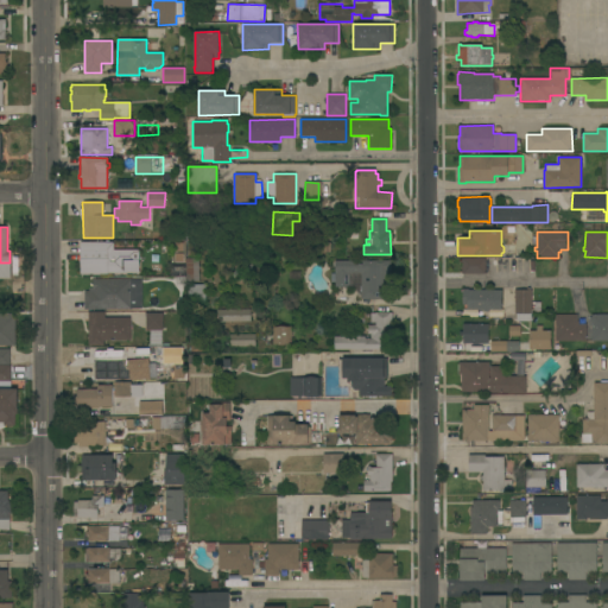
[(114,242),(114,249),(139,249),(139,273),(108,273),(108,274),(81,274),(81,242),(114,242)]
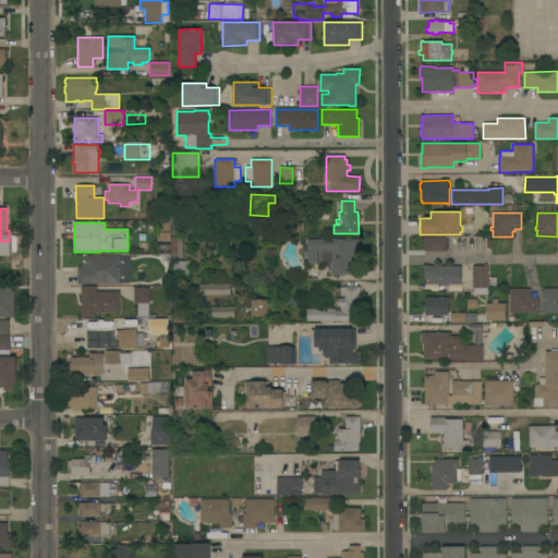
[(424,237),(446,237),(446,252),(424,251),(424,237)]
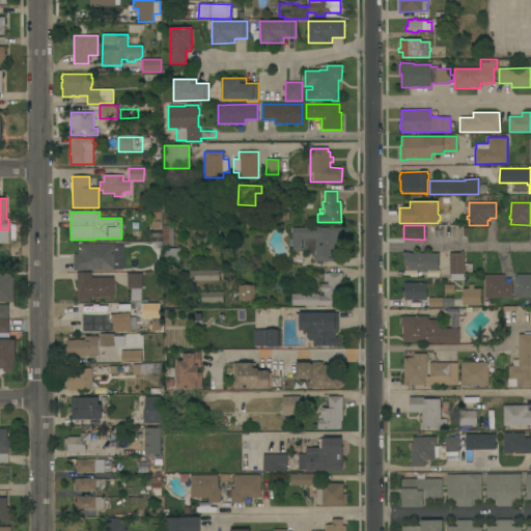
[(163,246),(162,226),(173,226),(173,246),(163,246)]
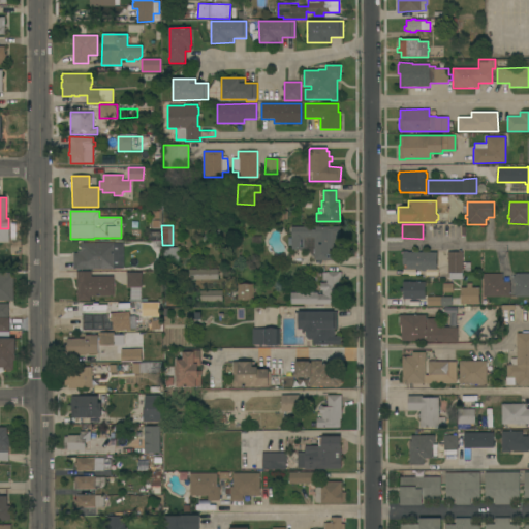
[(291,245),(288,245),(288,238),(291,238),(291,227),(340,226),(340,239),(338,239),(338,260),(314,260),(314,257),(305,248),(305,249),(291,249),(291,245)]
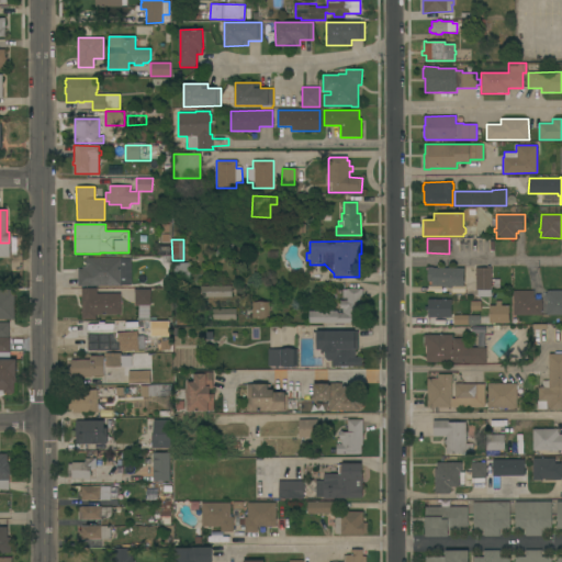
[(121,258),(121,259),(131,259),(131,285),(122,285),(122,287),(78,287),(78,270),(82,270),(82,267),(86,267),(86,258),(121,258)]
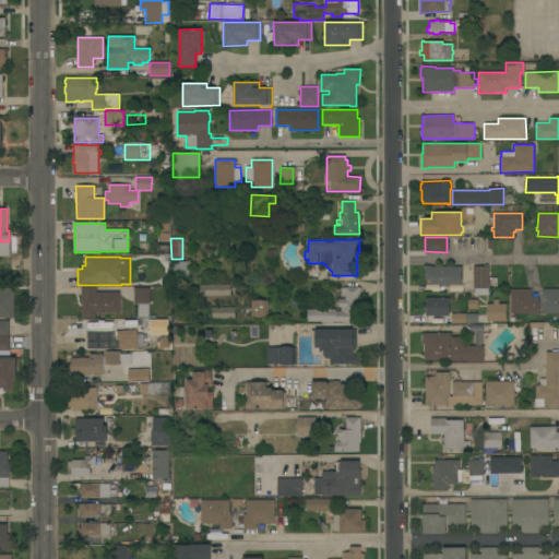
[(189,280),(173,280),(173,261),(189,261),(189,280)]
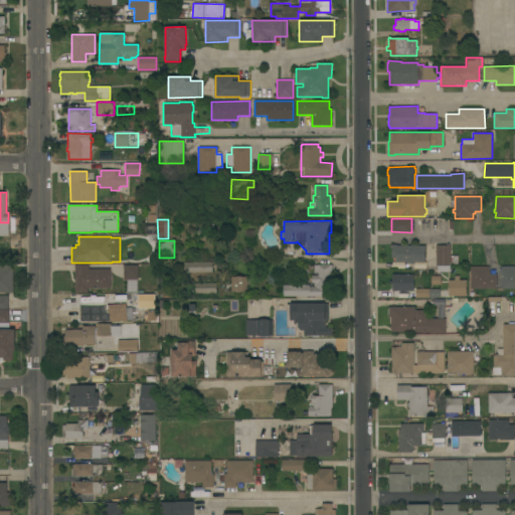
[(436,245),(447,245),(447,243),(449,243),(449,245),(451,245),(451,266),(450,266),(450,272),(440,272),(440,266),(436,266),(436,245)]
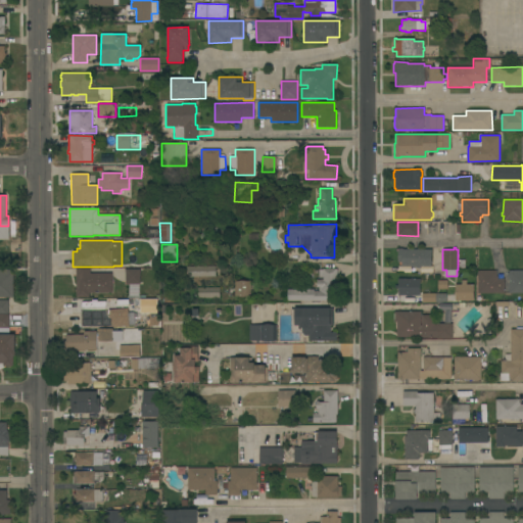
[(431,250),(431,267),(401,266),(401,262),(397,262),(398,249),(431,250)]
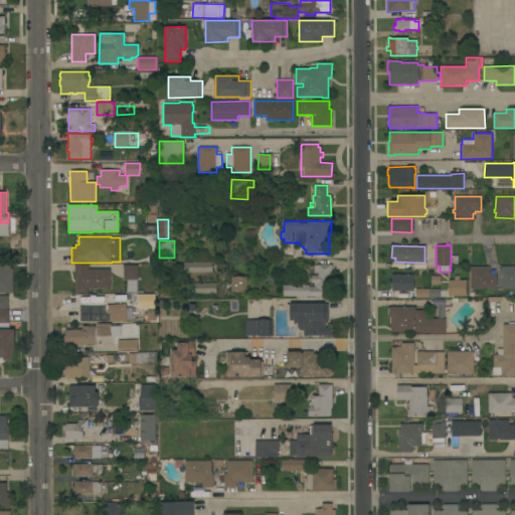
[(212,273),(183,273),(183,263),(212,262),(212,273)]
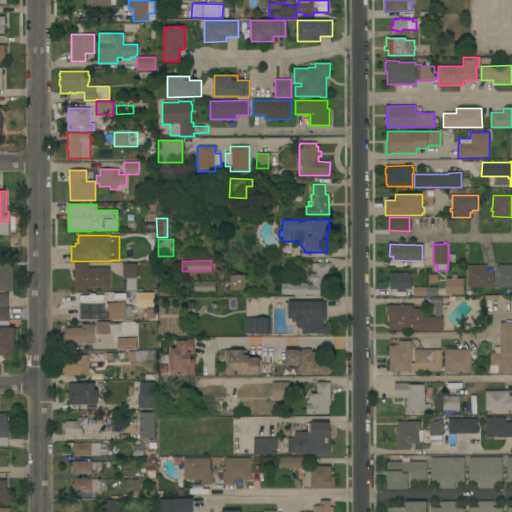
[(88,262),(88,268),(109,268),(109,286),(87,286),(87,291),(74,291),(74,263),(88,262)]
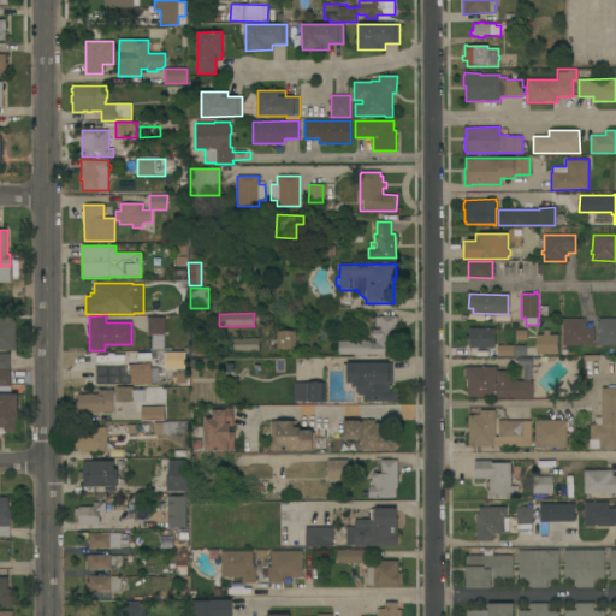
[(396,317),(397,317),(397,329),(398,329),(398,345),(396,345),(396,355),(338,354),(338,341),(345,341),(345,338),(353,338),(353,341),(369,341),(369,343),(375,343),(375,338),(373,338),(373,329),(380,330),(380,326),(375,326),(375,317),(380,318),(380,317),(396,317)]
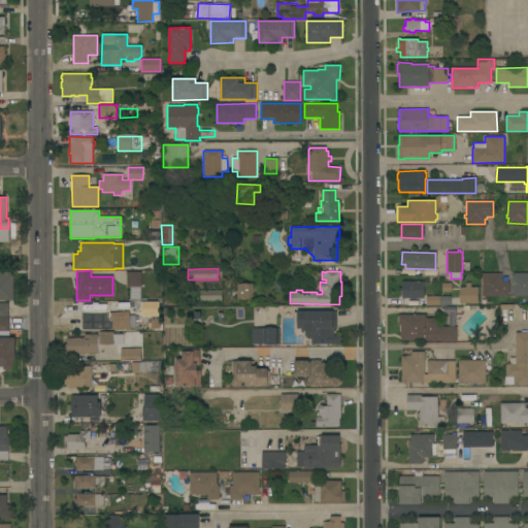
[(0,272),(13,272),(13,300),(0,300),(0,272)]
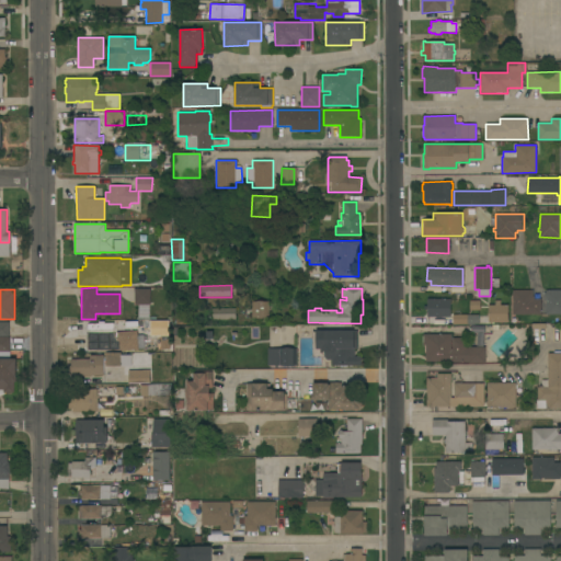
[(150,289),(150,305),(149,305),(149,318),(138,318),(138,305),(135,305),(135,302),(134,302),(134,292),(135,292),(135,289),(150,289)]
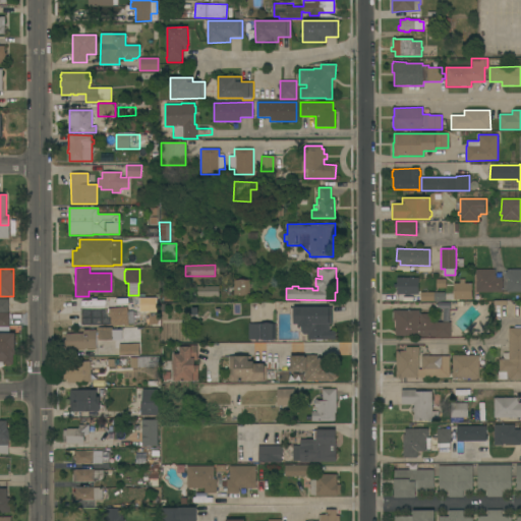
[(476,292),(476,274),(475,274),(475,272),(475,270),(495,270),(495,275),(496,275),(496,278),(503,278),(503,292),(476,292)]
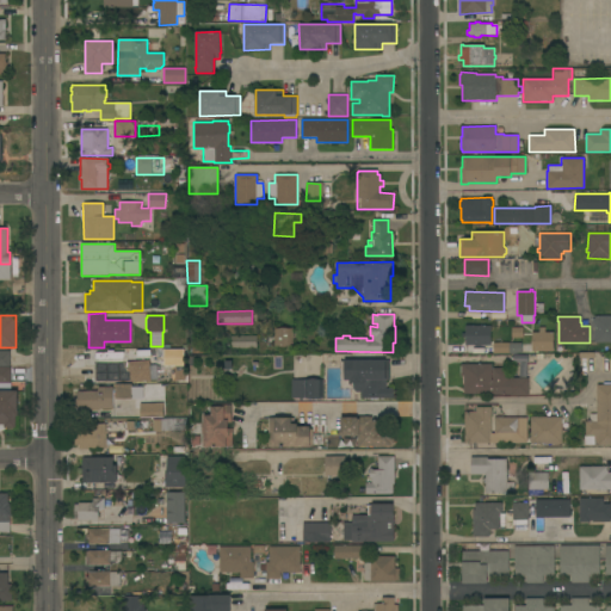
[(610,343),(594,343),(594,321),(593,321),(593,319),(594,319),(594,316),(610,316),(610,343)]
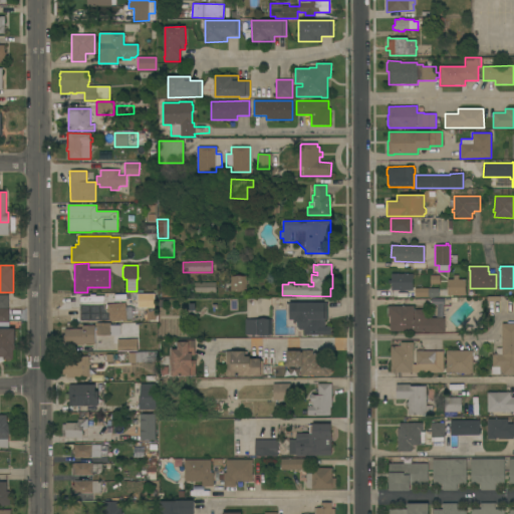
[(413,290),(405,290),(405,291),(400,291),(400,290),(392,290),(392,287),(391,287),(391,279),(392,279),(392,274),(413,274),(413,290)]
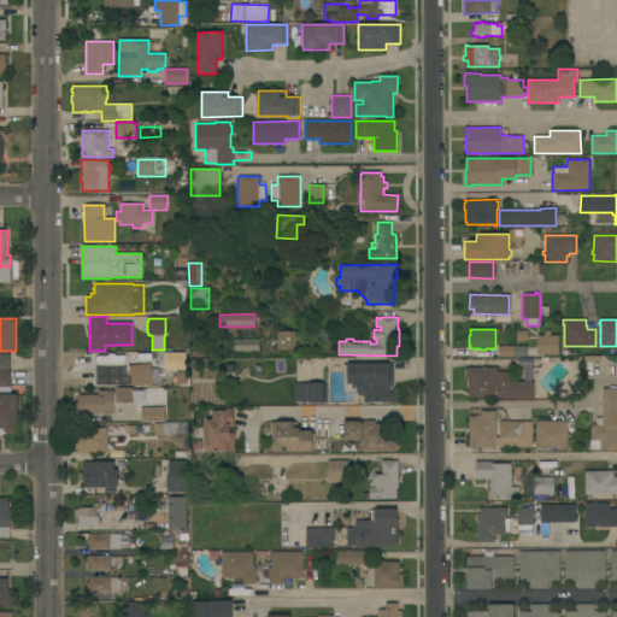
[(528,340),(516,340),(516,330),(527,330),(528,340)]
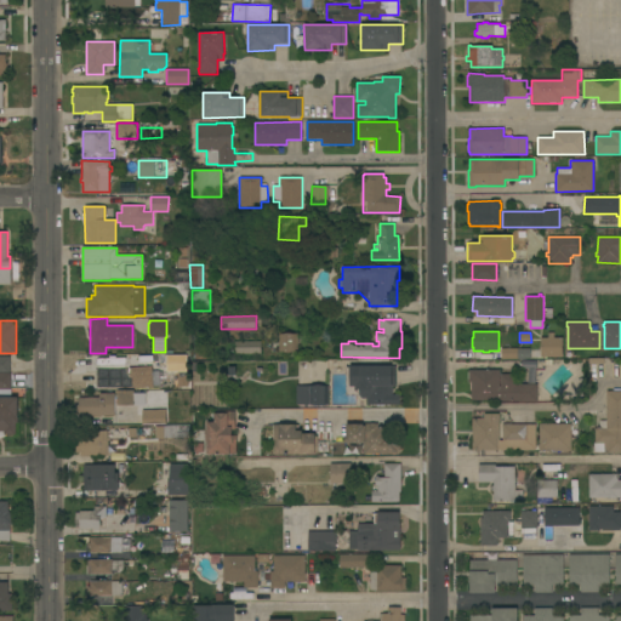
[(562,357),(541,357),(541,337),(548,337),(548,332),(554,332),(554,337),(562,337),(562,357)]
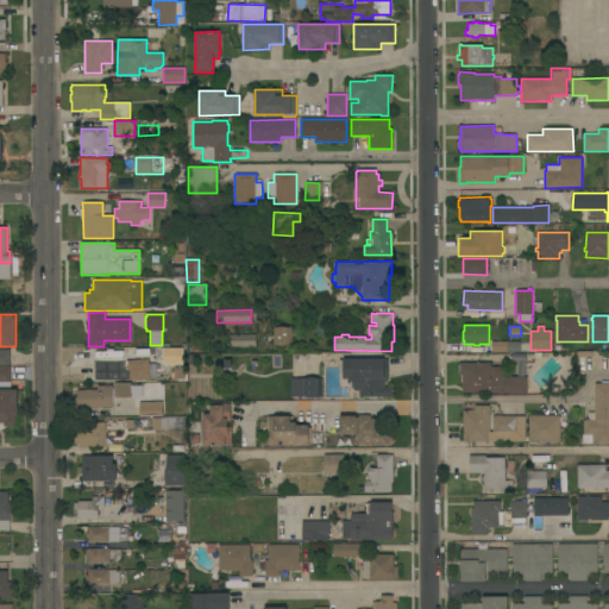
[(292,327),(292,346),(272,346),(272,327),(292,327)]
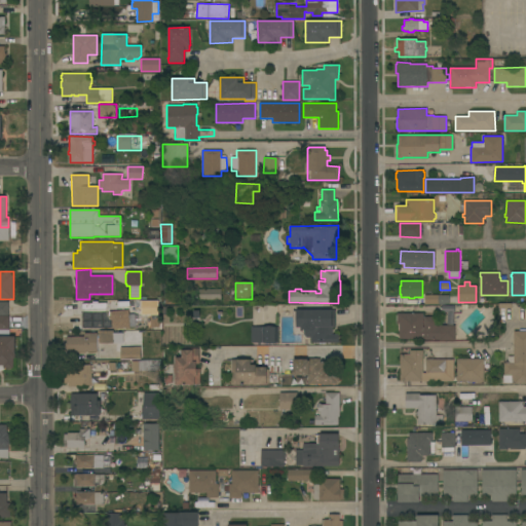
[(221,300),(198,300),(198,289),(221,289),(221,300)]
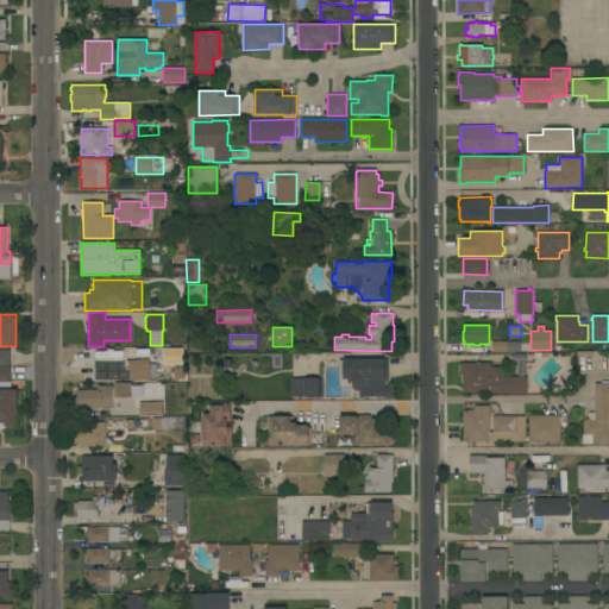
[(491,352),(491,341),(507,341),(507,352),(491,352)]
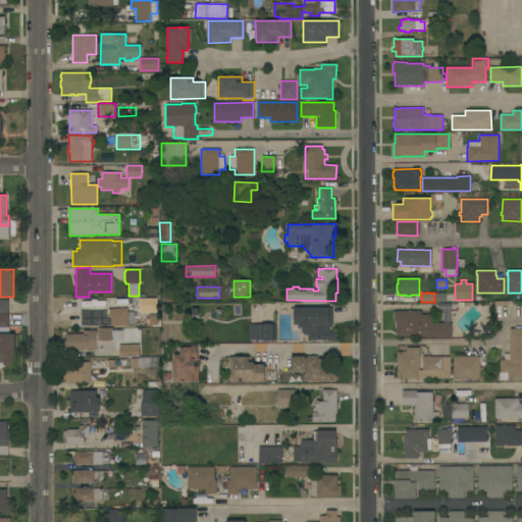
[(0,300),(8,300),(8,313),(0,313),(0,300)]
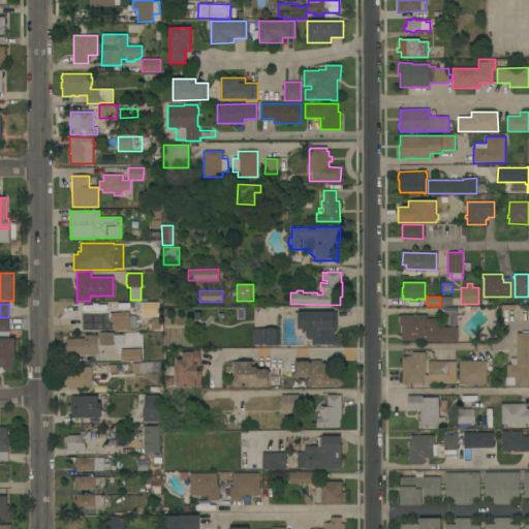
[(441,342),(441,341),(402,341),(402,338),(401,338),(401,332),(401,325),(400,325),(399,323),(399,316),(399,315),(426,314),(426,329),(427,329),(427,318),(439,318),(439,329),(441,329),(441,328),(449,328),(449,314),(443,314),(443,308),(457,308),(457,314),(455,315),(455,328),(458,328),(458,342),(441,342)]
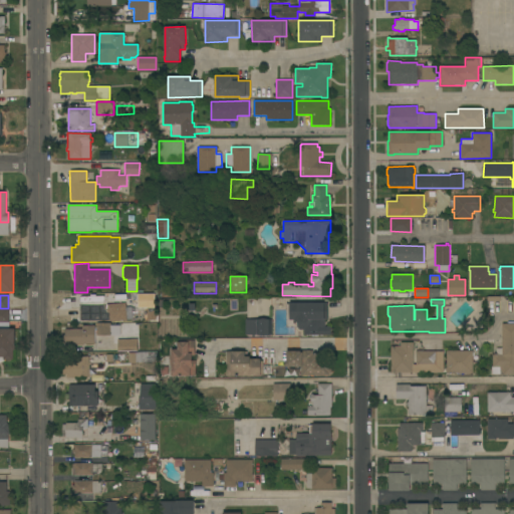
[(125,303),(126,320),(109,321),(108,311),(107,312),(106,304),(125,303)]
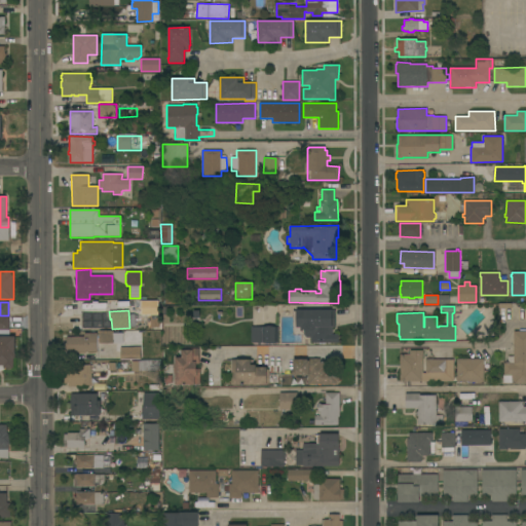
[(293,311),(335,310),(335,327),(332,328),(332,335),(338,334),(338,343),(327,343),(327,342),(311,343),(310,341),(310,337),(306,338),(303,335),(293,335),(293,311)]
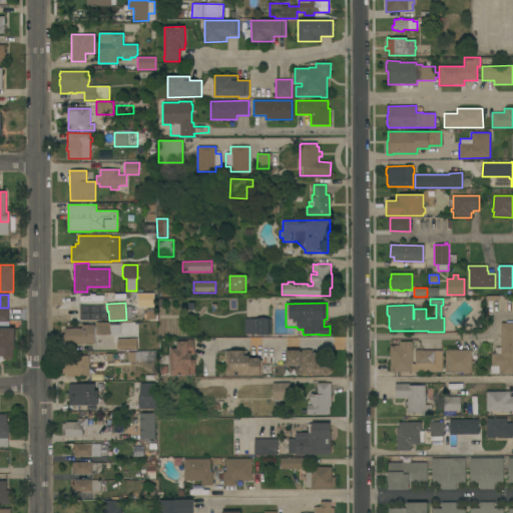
[(0,309),(8,309),(8,321),(0,321),(0,309)]
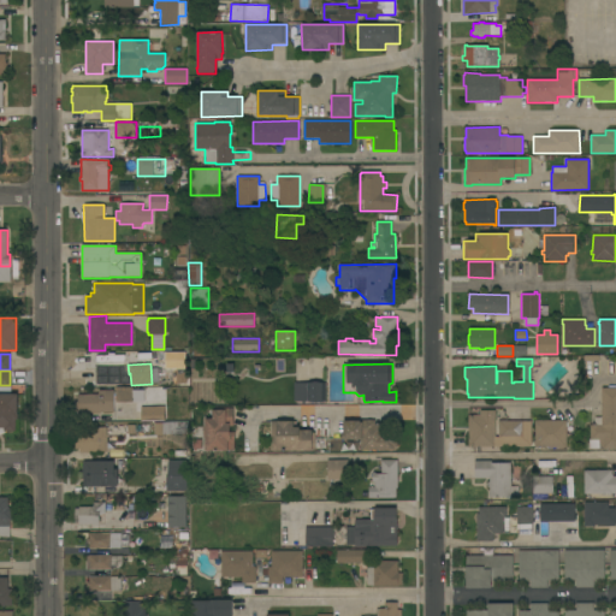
[(325,402),(294,401),(294,383),(325,383),(325,402)]
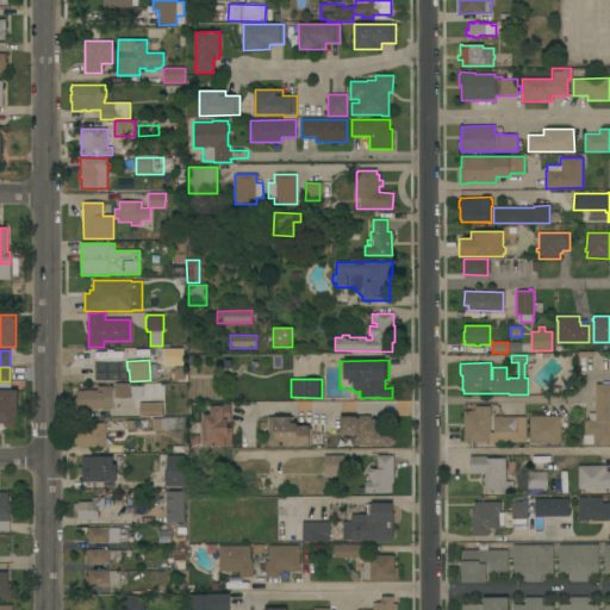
[(131,383),(131,388),(141,388),(141,398),(130,398),(130,400),(118,400),(118,398),(114,398),(114,384),(131,383)]
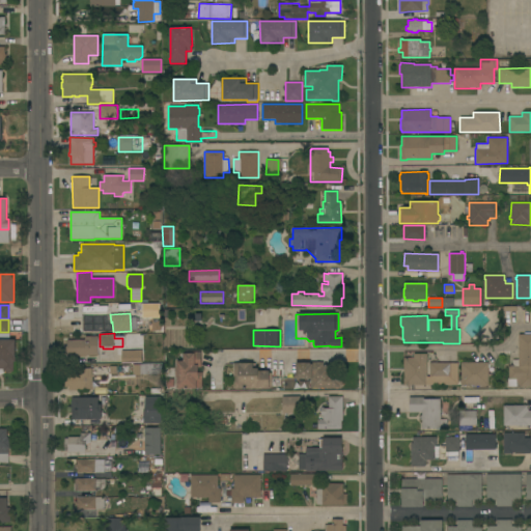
[(530,387),(516,387),(516,386),(508,386),(508,378),(508,366),(512,366),(512,360),(519,359),(519,334),(530,334),(530,387)]
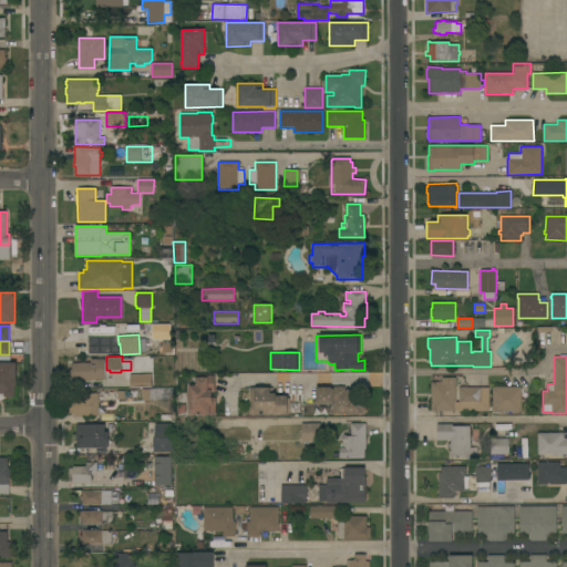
[(71,380),(71,379),(69,379),(69,370),(72,370),(72,363),(91,363),(91,359),(104,359),(104,380),(71,380)]
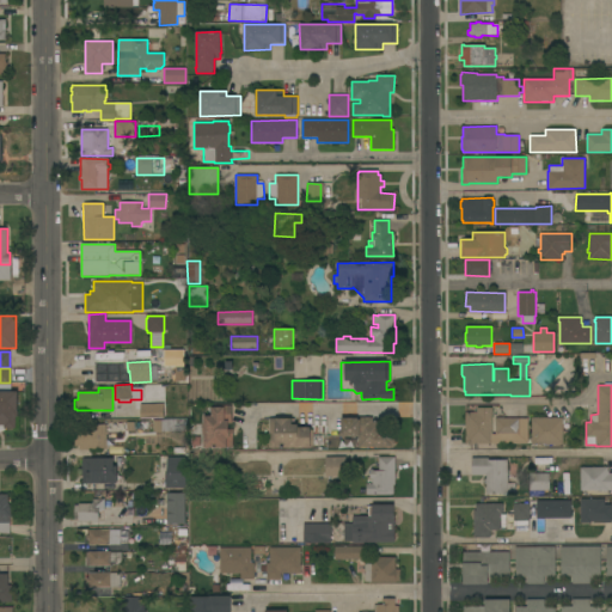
[(0,391),(18,391),(17,417),(16,417),(16,428),(5,428),(5,430),(1,432),(0,432),(0,391)]
